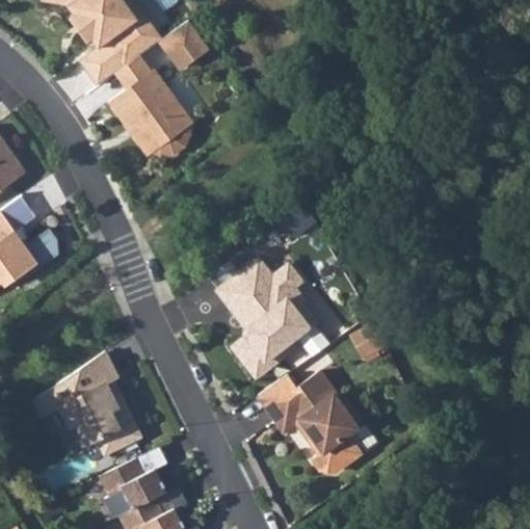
[(158,44),(163,40),(146,15),(138,19),(124,0),(43,0),(43,1),(69,6),(75,15),(76,16),(86,17),(95,28),(93,40),(100,49),(83,64),(99,86),(115,74),(125,67),(140,56),(158,44)]
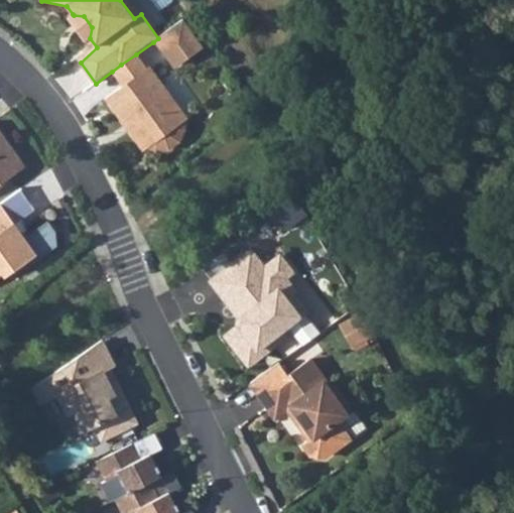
[(120,0),(134,18),(141,14),(130,0),(120,0)]
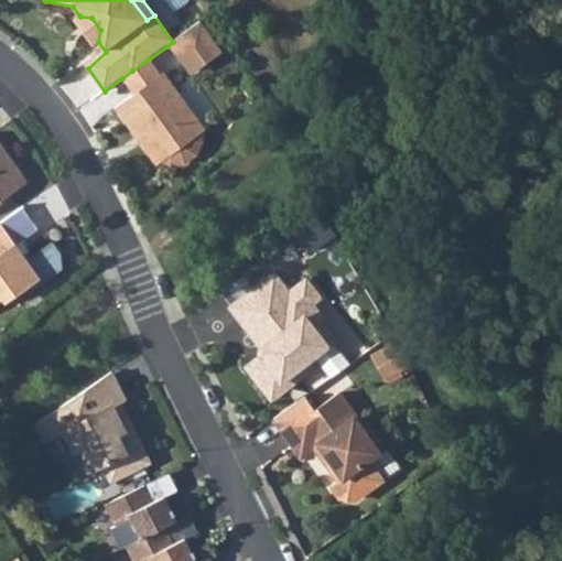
[(75,19),(94,45),(98,42),(100,30),(92,18),(80,17),(79,15),(75,19)]
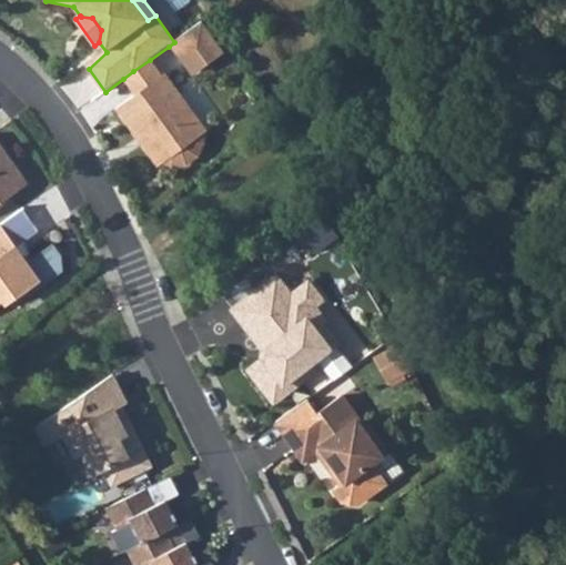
[(174,42),(169,47),(182,63),(187,61),(196,74),(223,54),(201,23),(174,42)]
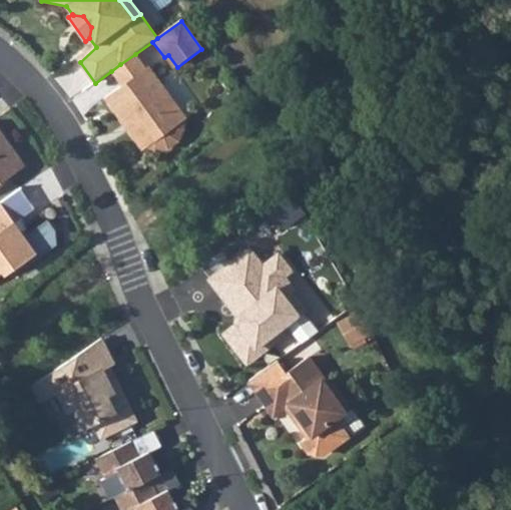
[(135,54),(120,64),(111,71),(121,87),(103,99),(115,115),(121,111),(127,115),(131,119),(133,124),(135,131),(129,135),(141,152),(145,149),(153,151),(167,151),(178,143),(183,131),(183,122),(135,54)]
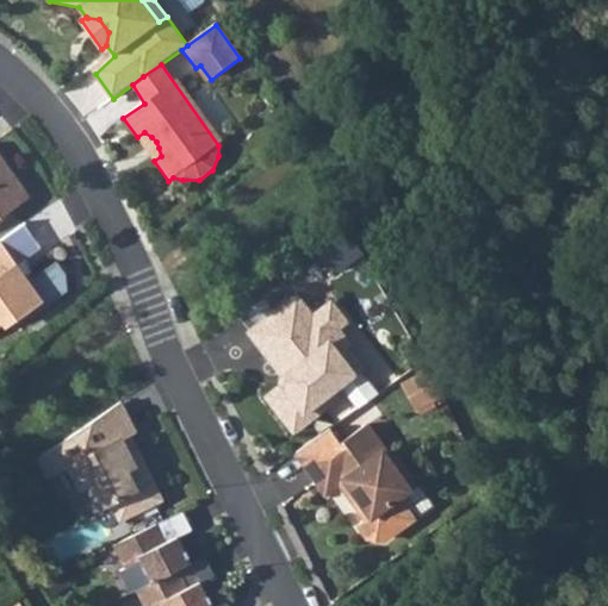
[(0,218),(33,195),(0,149),(0,218)]
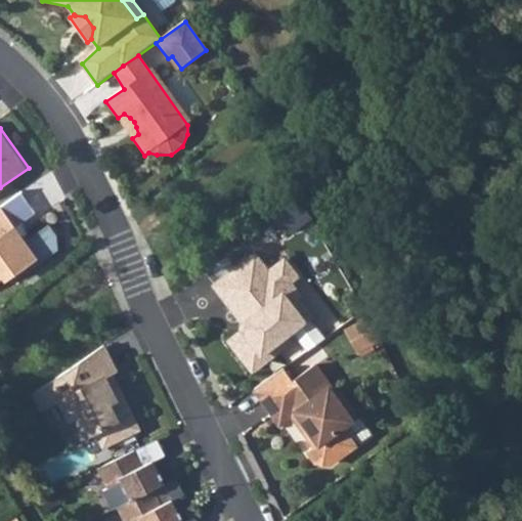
[(32,218),(24,190),(0,207),(15,229),(32,218)]
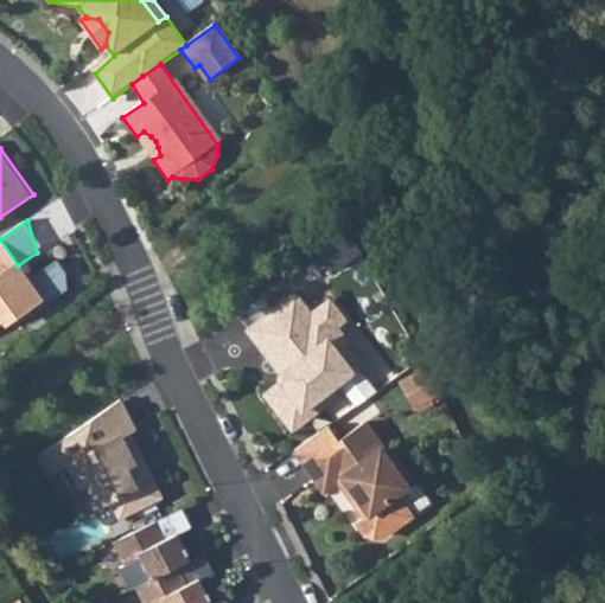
[(346,236),(324,254),(335,274),(357,257),(346,236)]
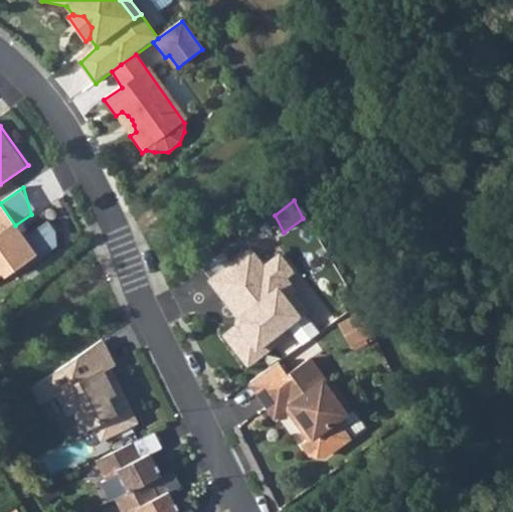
[(15,225),(0,203),(0,273),(4,271),(6,275),(19,265),(23,271),(56,245),(56,231),(49,221),(28,235),(25,231),(19,230),(15,225)]
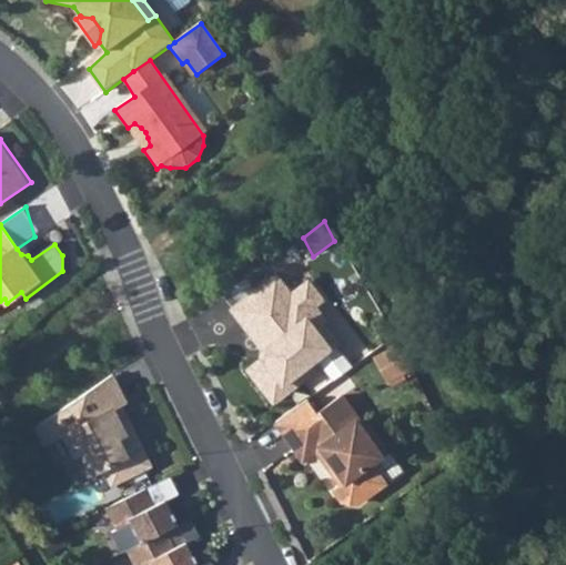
[(272,281),(229,314),(249,341),(253,338),(264,352),(262,369),(248,380),(270,407),(311,376),(312,364),(332,350),(316,329),(321,326),(310,311),(317,305),(304,288),(287,301),(272,281)]
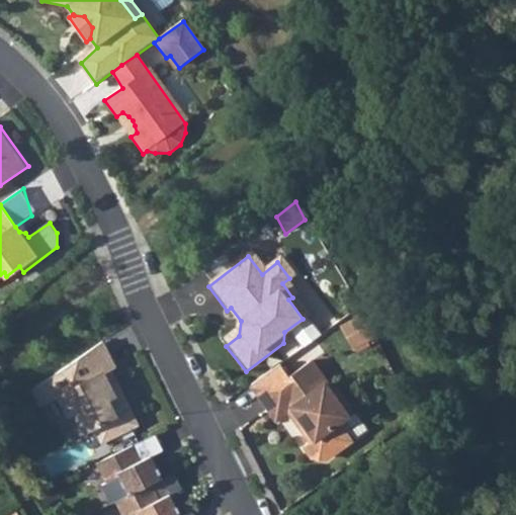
[(223,341),(226,346),(239,336),(241,321),(231,308),(227,311),(236,323),(235,333),(223,341)]
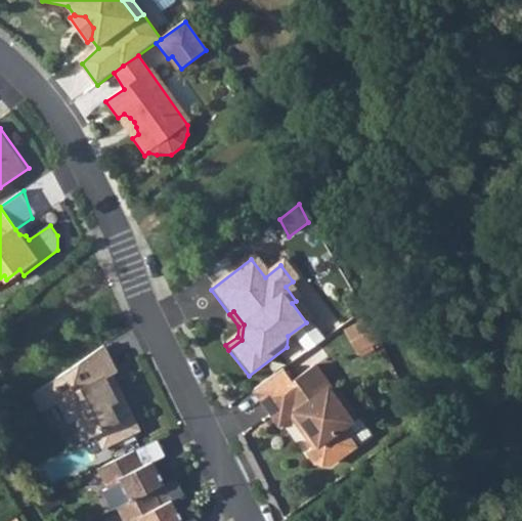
[(117,373),(104,346),(51,383),(59,400),(70,421),(77,418),(86,437),(96,432),(103,448),(139,430),(123,397),(116,400),(105,379),(117,373)]
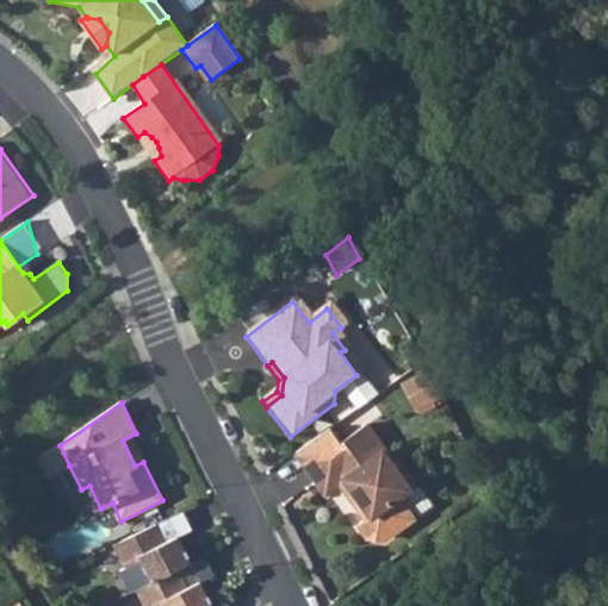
[(330,431),(296,455),(324,497),(345,482),(357,499),(352,503),(366,523),(358,528),(367,541),(383,543),(413,523),(398,501),(410,493),(384,456),(386,455),(367,428),(341,445),(330,431)]
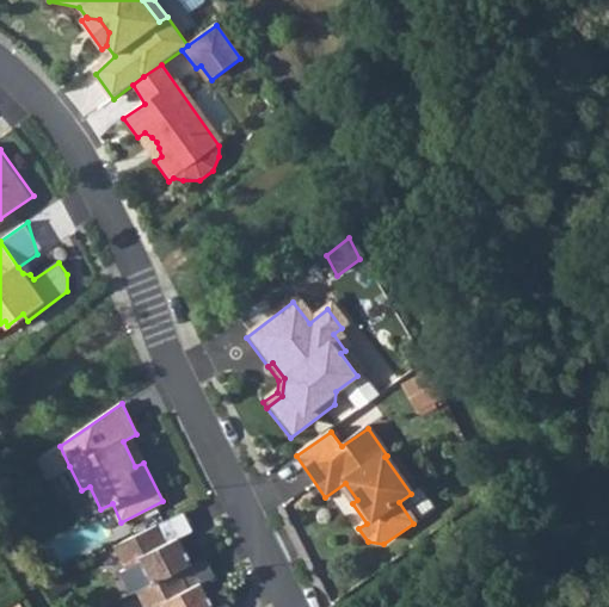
[(60,446),(40,459),(48,477),(69,466),(60,446)]
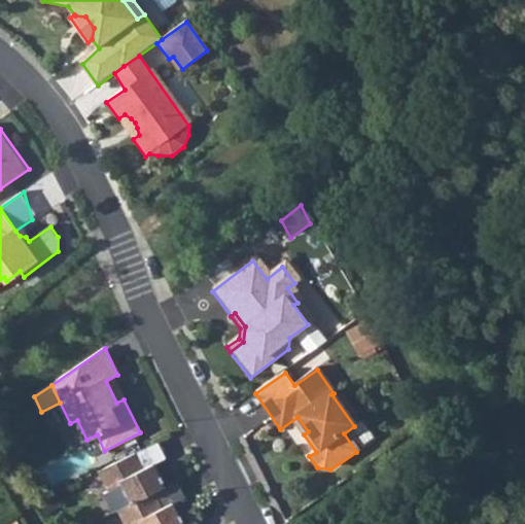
[(135,454),(99,472),(108,492),(121,485),(132,504),(154,493),(165,488),(153,464),(143,469),(135,454)]
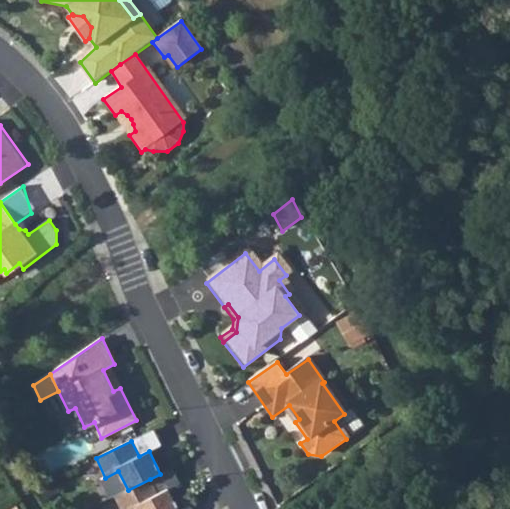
[(128,490),(115,497),(120,508),(177,508),(168,489),(158,495),(150,479),(128,490)]
